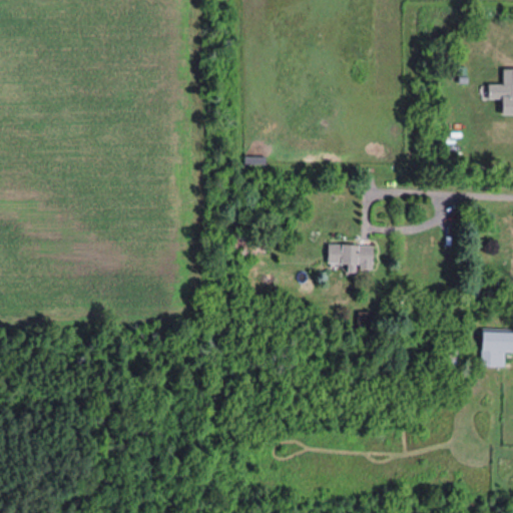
[(502,113),(512,113),(512,67),(503,68),(503,83),(489,83),(489,98),(502,98),(502,113)]
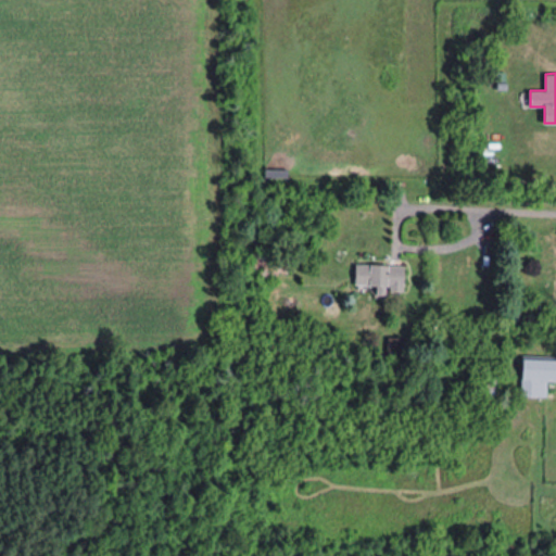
[(404,265),(354,264),(354,286),(377,286),(377,293),(386,293),(386,287),(404,287),(404,265)]
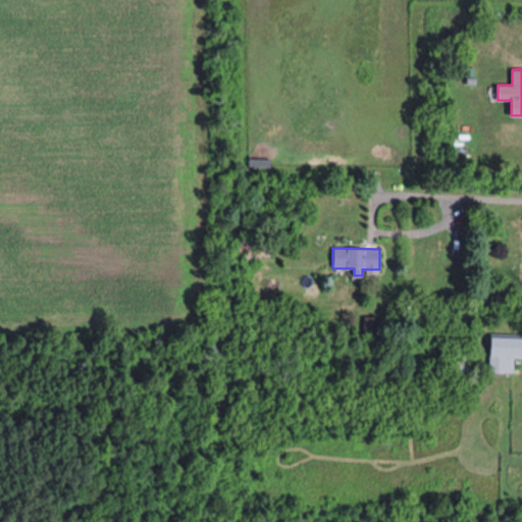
[(521,336),(489,336),(489,357),(521,356),(521,336)]
